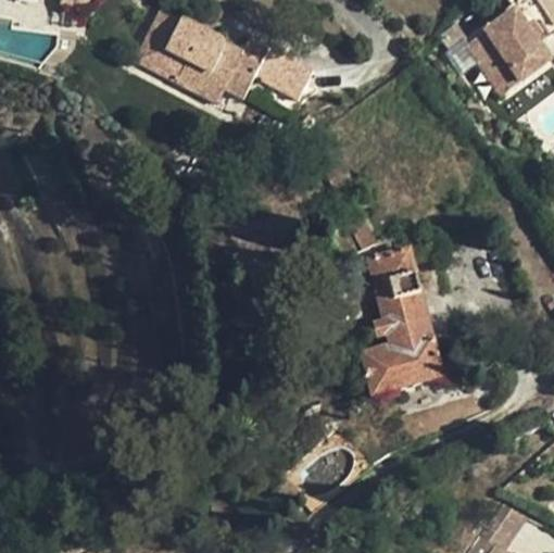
[(548,60),(537,45),(524,25),(530,22),(543,39),(553,30),(553,24),(537,0),(526,0),(464,42),(490,78),(507,66),(518,80),(548,60)]
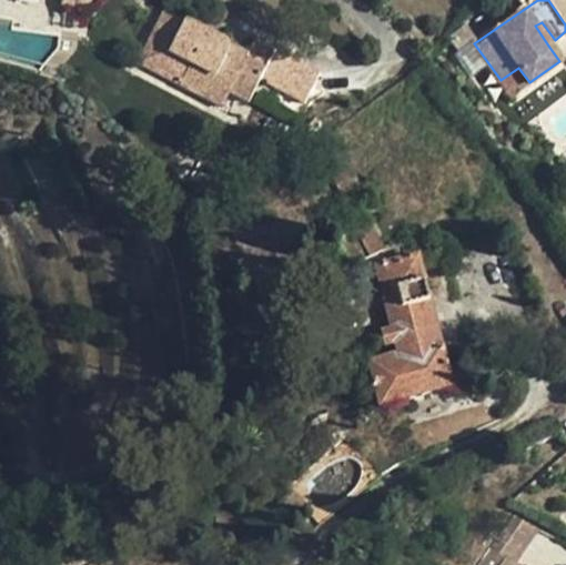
[(183,22),(167,53),(188,66),(178,83),(220,106),(226,90),(246,101),(260,76),(278,84),(292,58),(253,39),(245,53),(240,64),(233,61),(239,49),(183,22)]
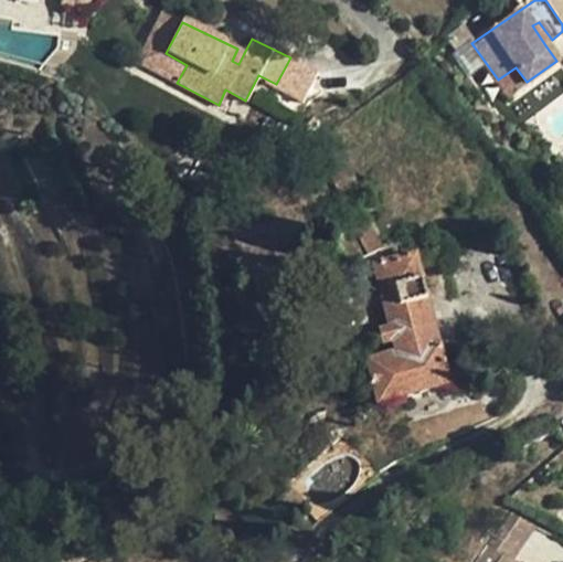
[(545,45),(552,40),(539,22),(532,25),(545,45)]
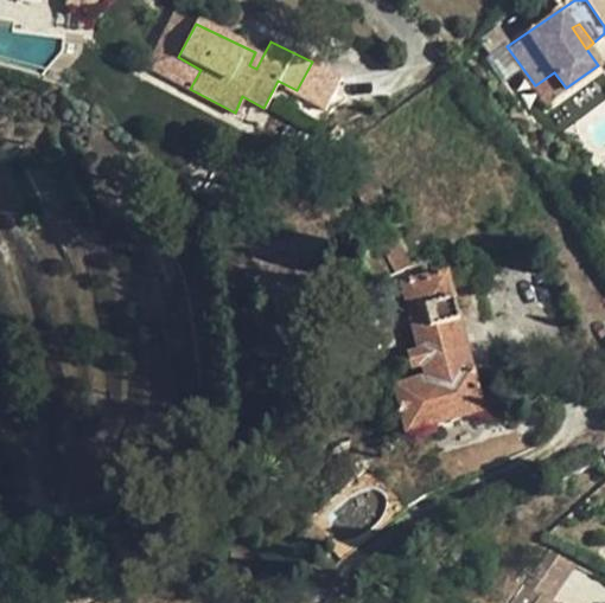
[(604,61),(593,43),(586,49),(598,65),(604,61)]
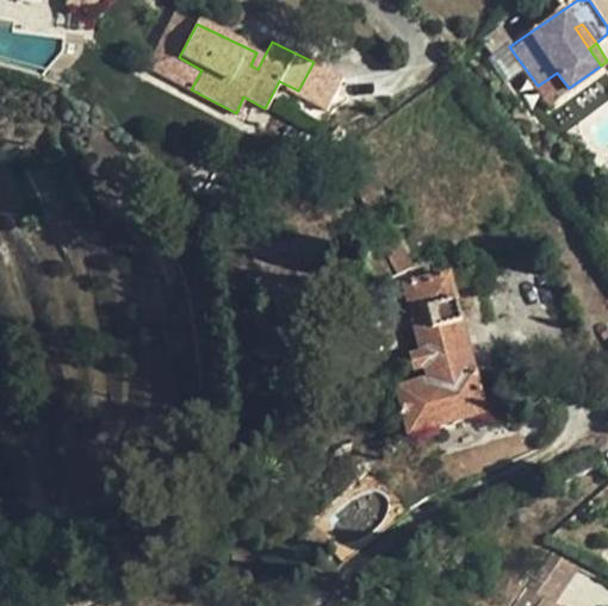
[(264,57),(256,52),(250,66),(258,69),(264,57)]
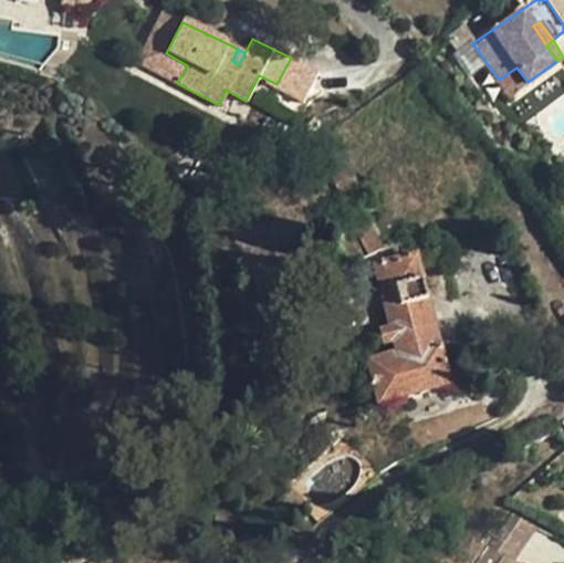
[(156,72),(177,83),(187,65),(166,53),(156,72)]
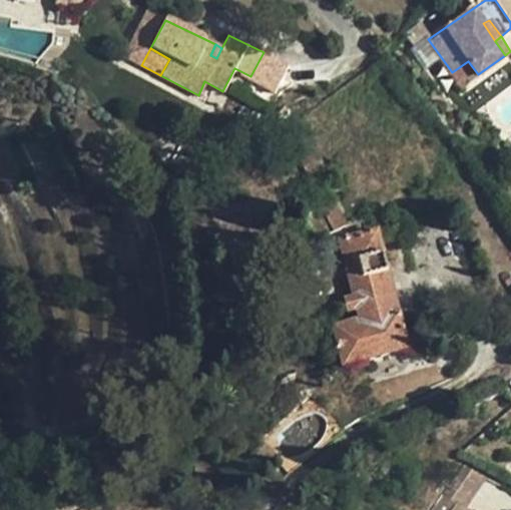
[(461,85),(478,74),(468,61),(452,72),(461,85)]
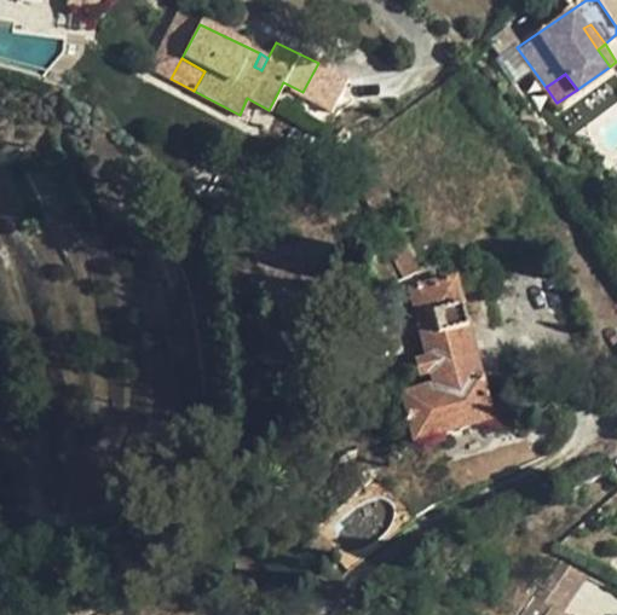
[(387,243),(384,244),(402,277),(414,270),(369,185),(359,190),(387,243)]
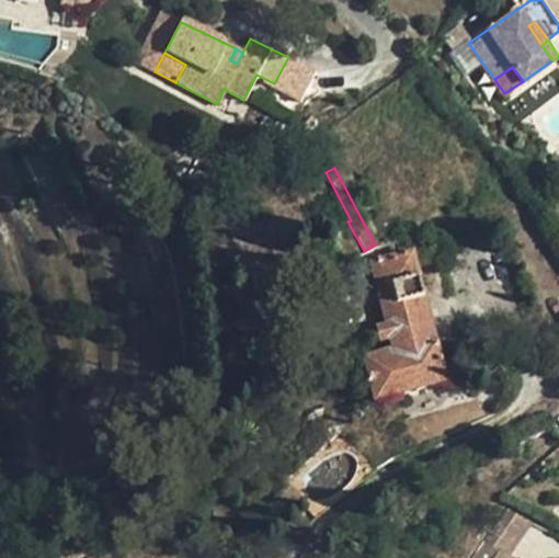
[(389,350),(364,356),(375,399),(443,380),(411,252),(372,262),(387,322),(377,326),(381,343),(387,341),(389,350)]
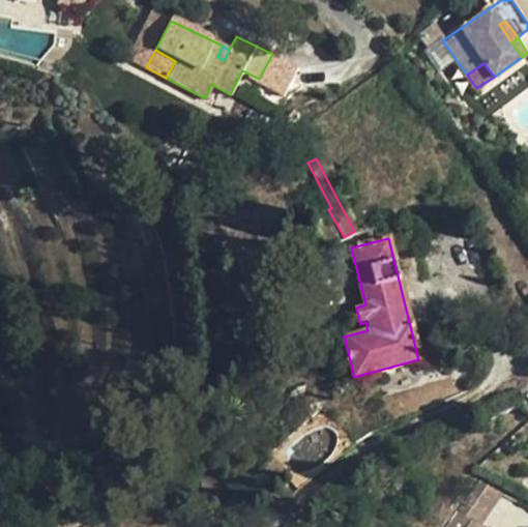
[(482,474),(460,508),(478,522),(502,489),(482,474)]
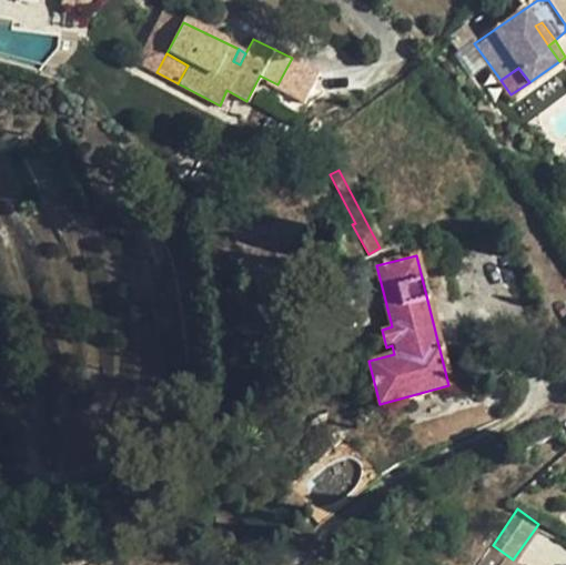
[(493,545),(478,564),(521,564),(513,560),(493,545)]
